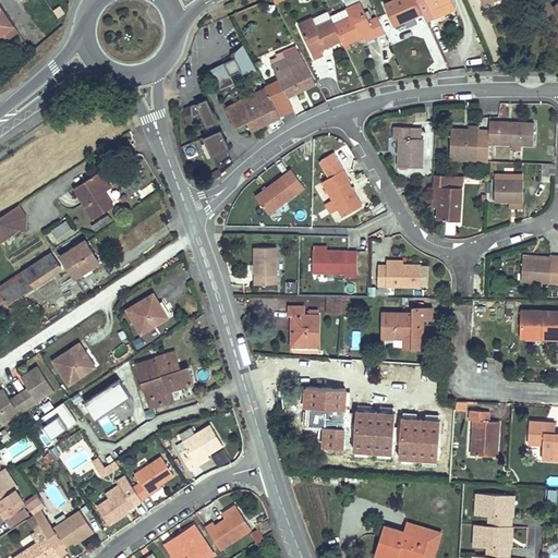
[(353,14),(339,20),(344,33),(347,36),(365,29),(367,36),(376,32),(363,0),(359,0),(349,4),(353,14)]
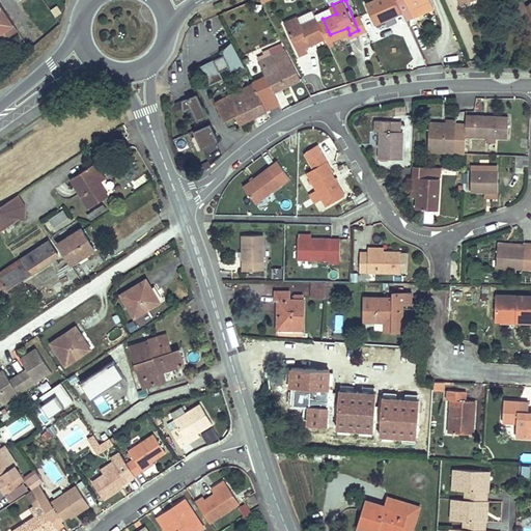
[(375,0),(369,3),(379,24),(398,16),(396,9),(402,6),(399,0),(375,0)]
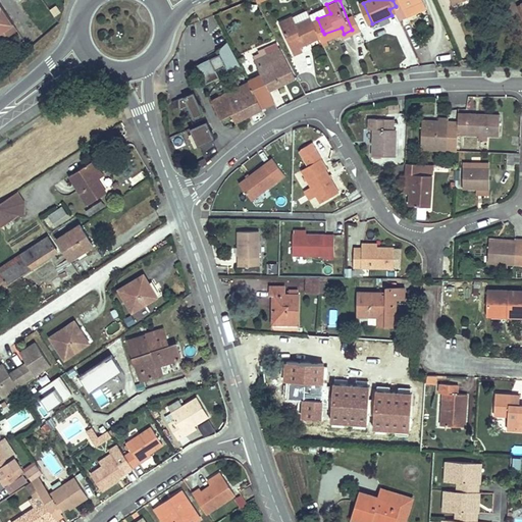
[(393,0),(396,6),(399,13),(409,8),(411,12),(429,4),(427,0),(393,0)]
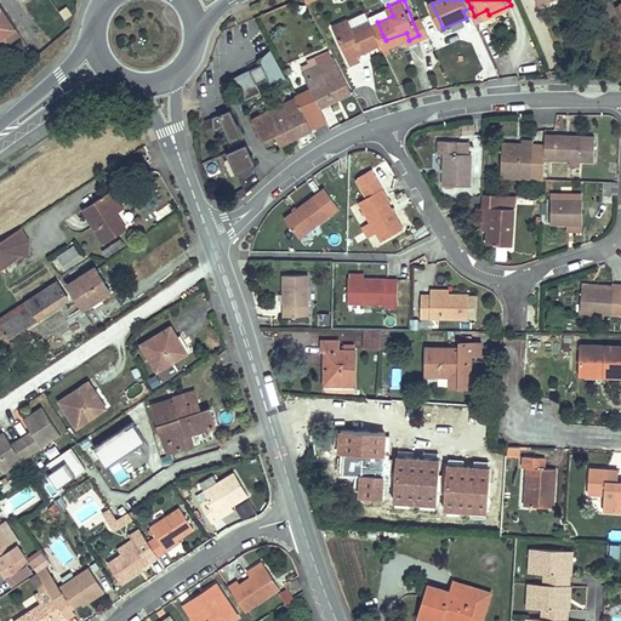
[(0,39),(17,28),(0,3),(0,39)]
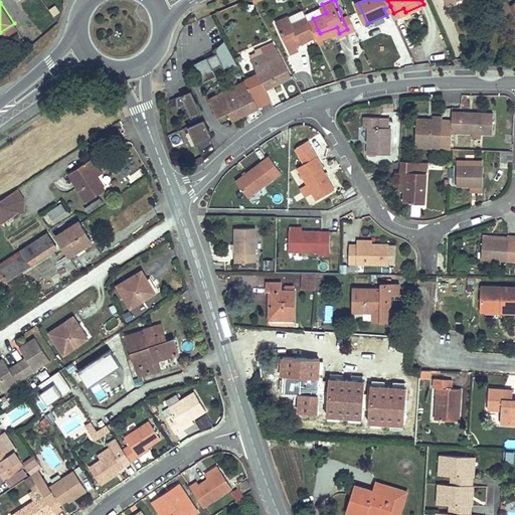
[(318,30),(313,18),(309,9),(295,15),(292,8),(278,13),(290,45),(299,42),(297,37),(318,30)]
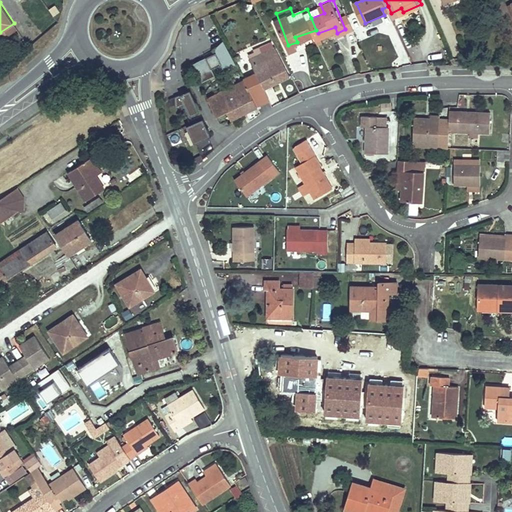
[(403,12),(401,8),(391,13),(393,17),(403,12)]
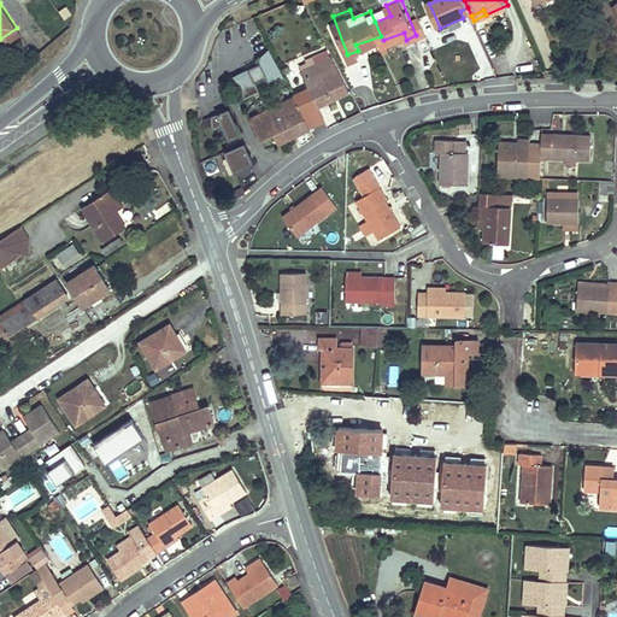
[(17,28),(0,39),(0,50),(22,35),(17,28)]
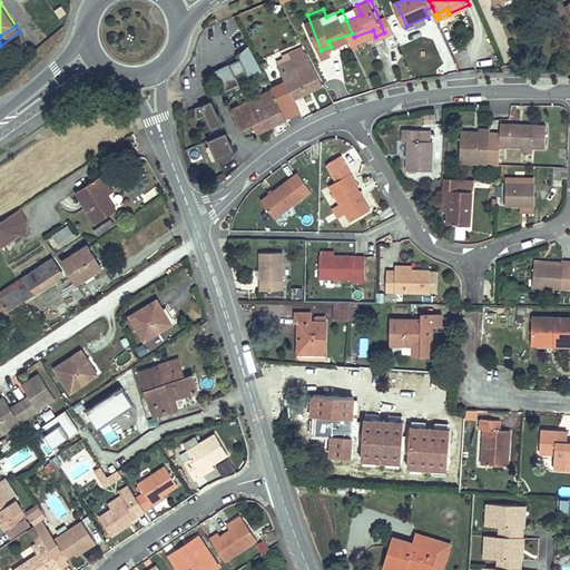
[(291,77),(277,84),(291,109),(293,111),(305,105),(298,91),(327,79),(312,48),(311,49),(307,41),(294,48),(295,50),(298,55),(285,62),(284,62),(291,77)]
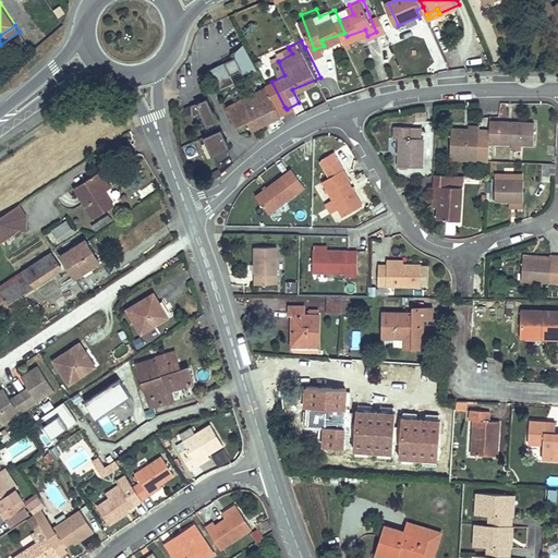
[(231,51),(235,60),(210,71),(219,91),(233,85),(231,77),(243,72),(245,79),(256,74),(244,46),(231,51)]
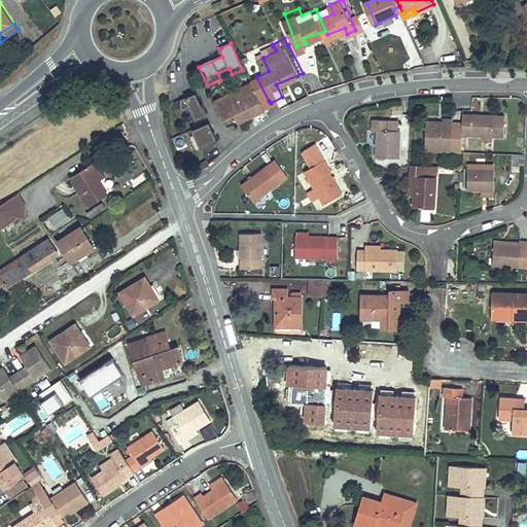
[(276,50),(273,46),(260,53),(264,58),(276,50)]
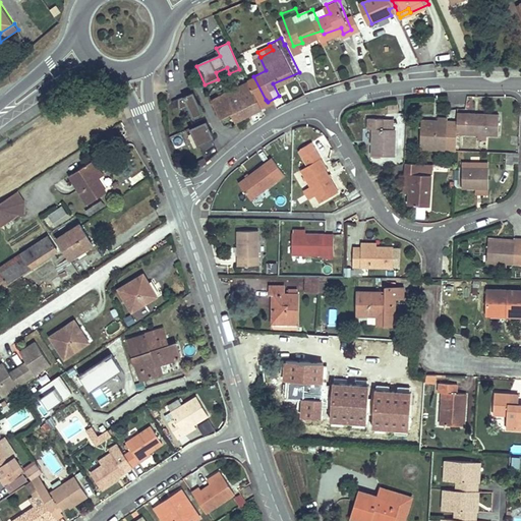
[(253,76),(251,72),(214,91),(222,109),(232,104),(237,113),(266,100),(253,76)]
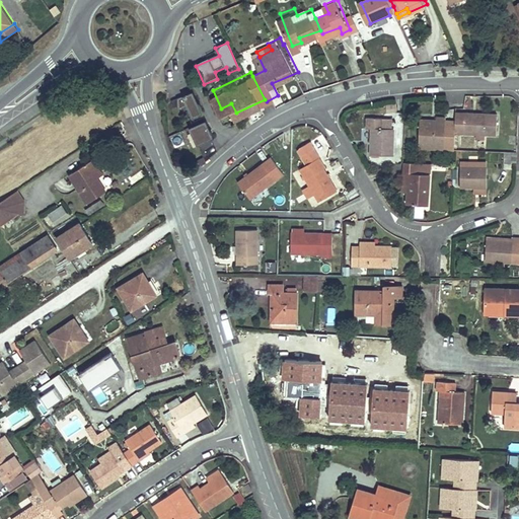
[(202,112),(193,89),(182,93),(192,116),(202,112)]
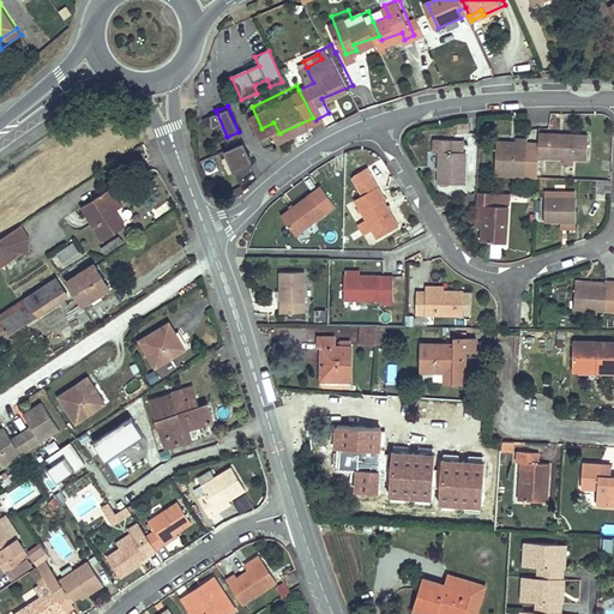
[(595,124),(546,122),(545,146),(594,149),(595,124)]
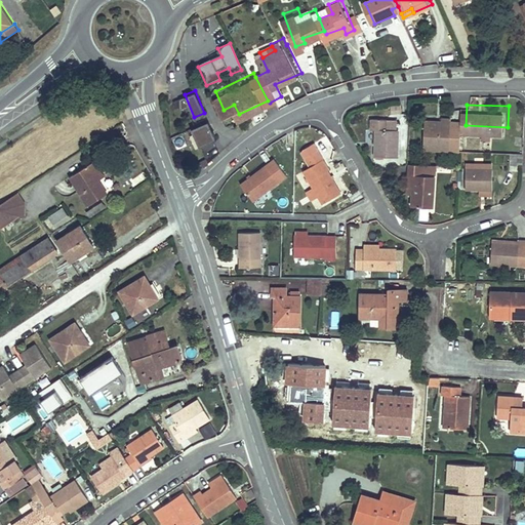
[(395,108),(376,107),(376,118),(380,118),(379,147),(403,147),(404,119),(395,119),(395,108)]
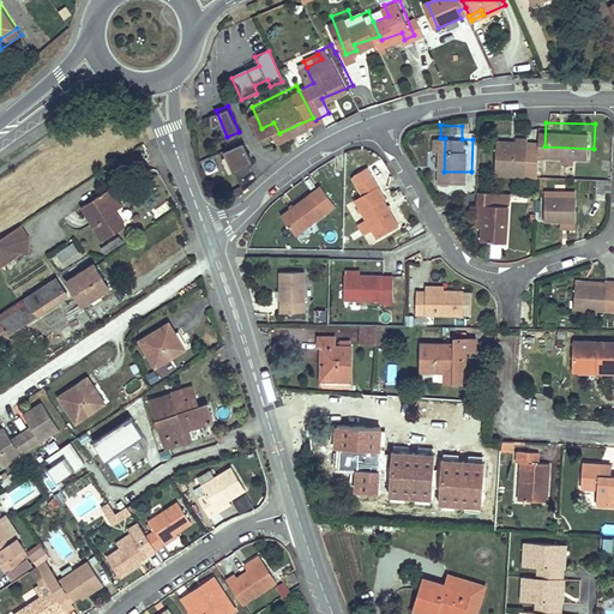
[(522,130),(505,130),(504,164),(531,164),(533,127),(522,126),(522,130)]
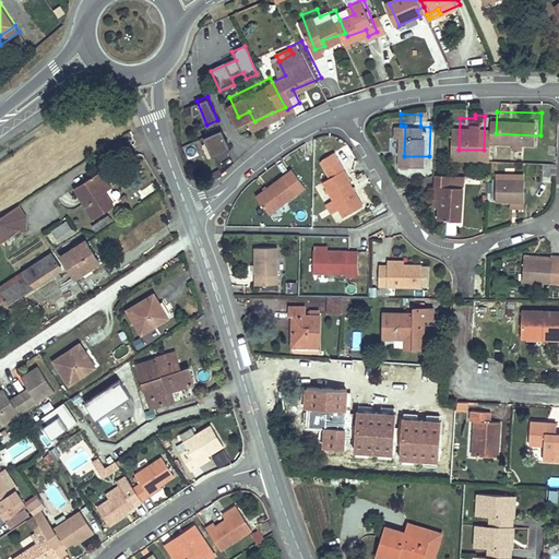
[(229,146),(222,128),(204,135),(212,154),(229,146)]
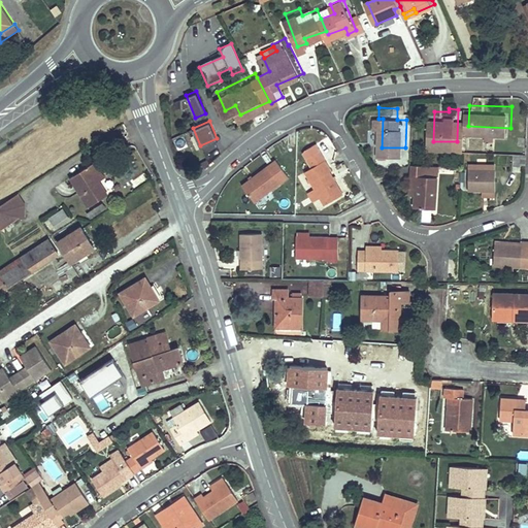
[(470,150),(481,151),(482,136),(471,135),(470,150)]
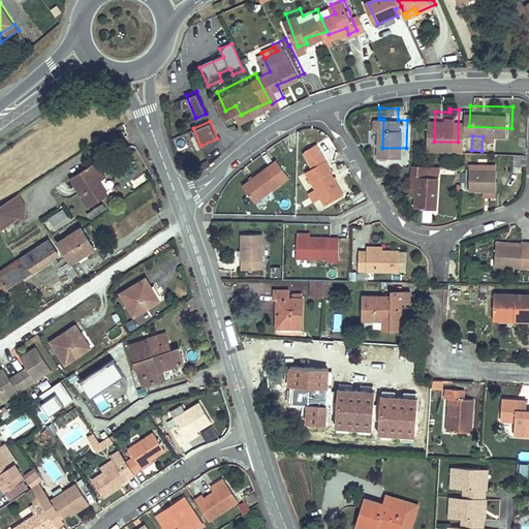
[(332,152),(312,164),(331,198),(350,187),(336,163),(338,162),(332,152)]
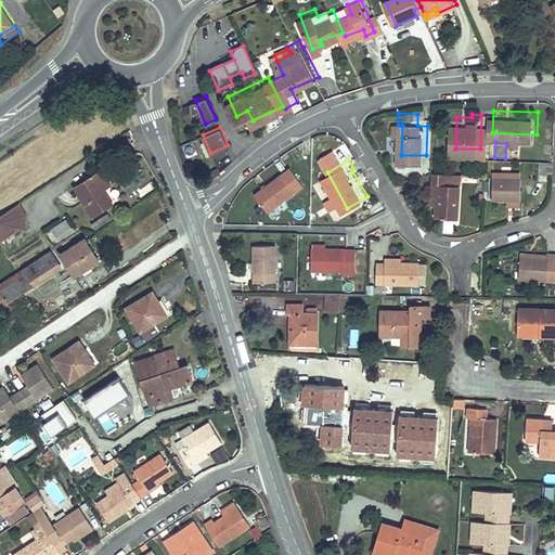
[(296,160),(261,186),(275,205),(310,179),(296,160)]
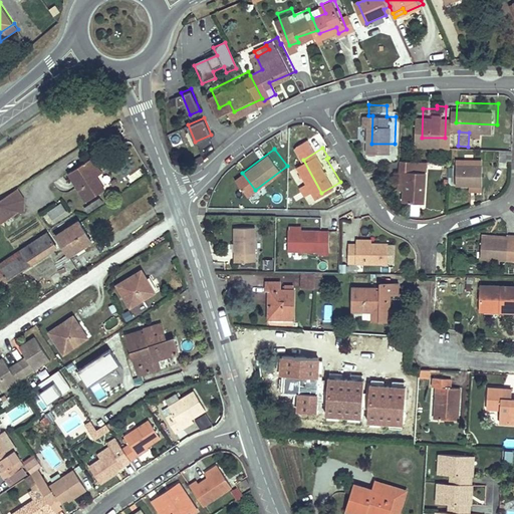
[(509,161),(510,150),(500,150),(499,160),(509,161)]
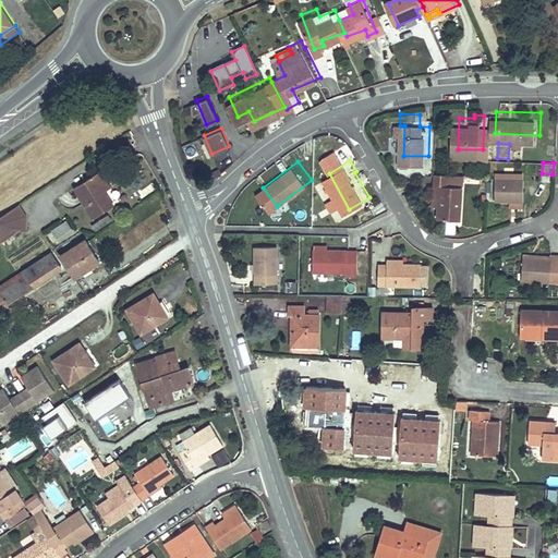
[(441,165),(440,182),(446,183),(446,195),(445,208),(468,209),(470,176),(464,176),(464,166),(441,165)]
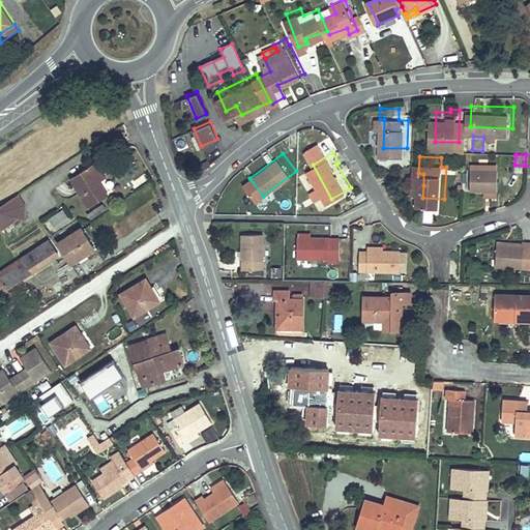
[(501,160),(475,159),(474,182),(500,183),(501,160)]
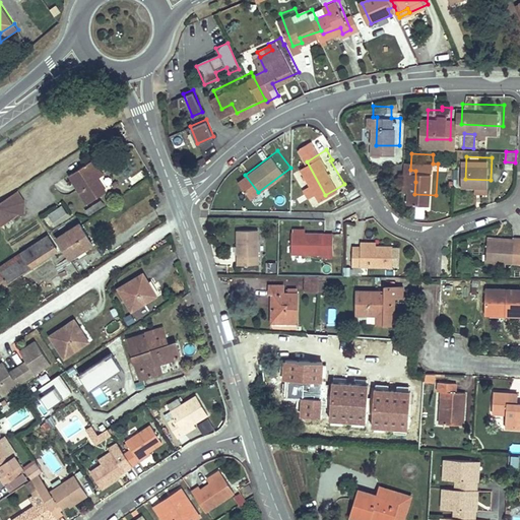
[(100,160),(108,172),(105,173),(108,178),(114,174),(103,157),(100,160)]
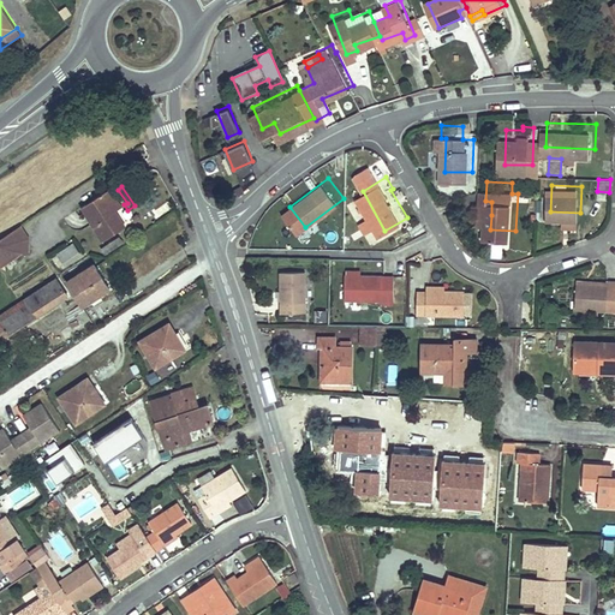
[(118,190),(93,207),(115,240),(137,225),(127,210),(124,204),(127,203),(118,190)]
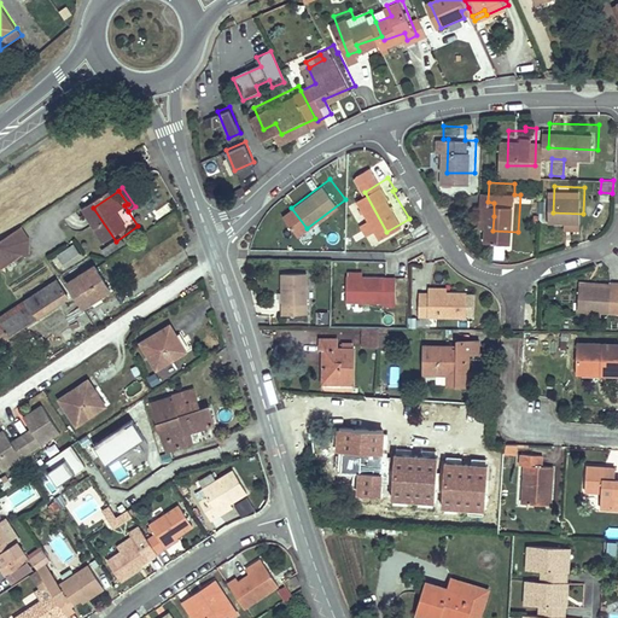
[(36,243),(36,256),(44,256),(44,240),(35,228),(29,233),(36,243)]
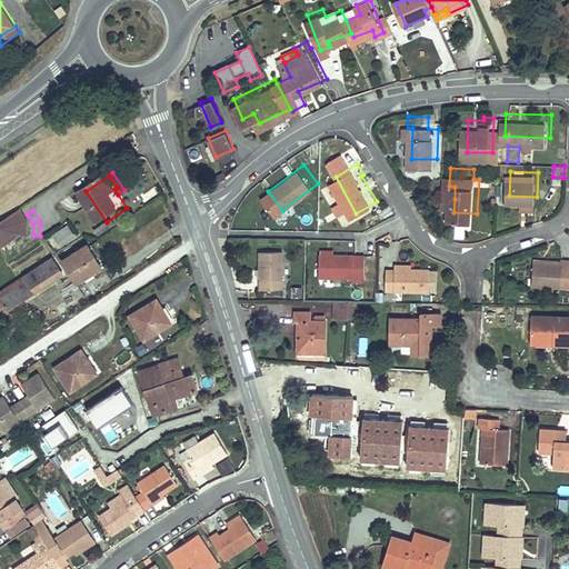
[(303,211),(299,221),(308,225),(312,215),(303,211)]
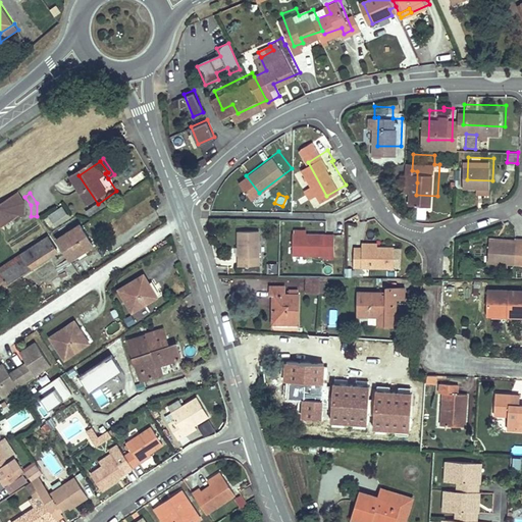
[(24,197),(2,212),(12,228),(31,216),(31,205),(24,197)]
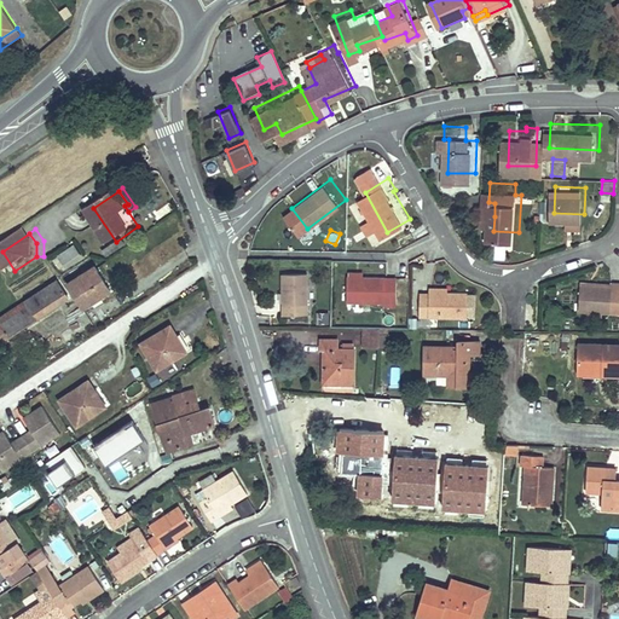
[(57,253),(65,267),(84,256),(74,242),(57,253)]
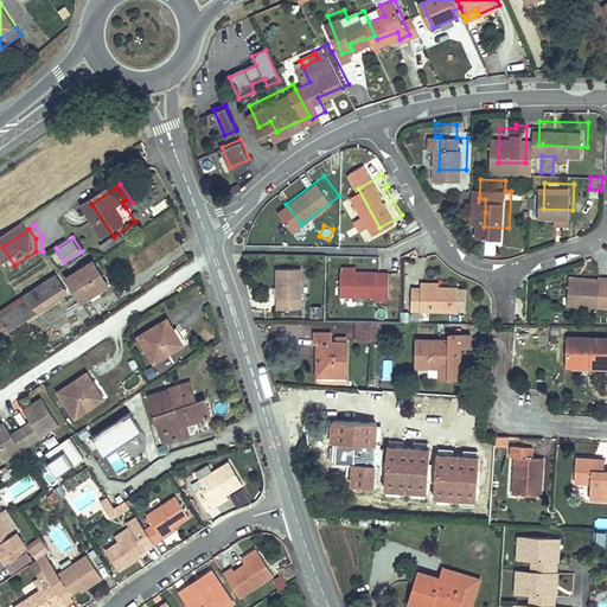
[(100,262),(76,279),(94,306),(119,289),(100,262)]
